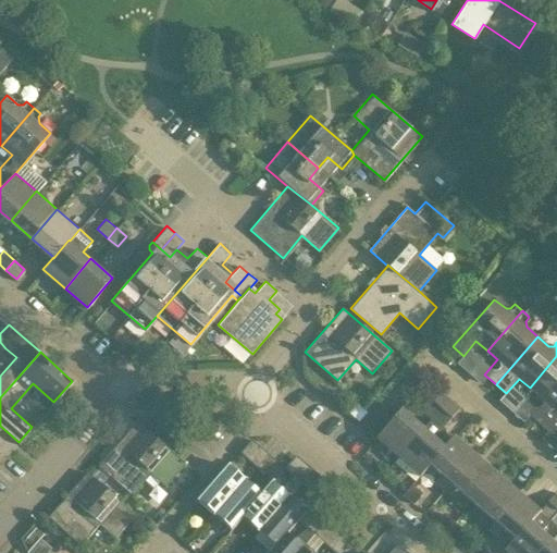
[(539,421),(556,400),(556,356),(530,388),(541,397),(528,412),(539,421)]
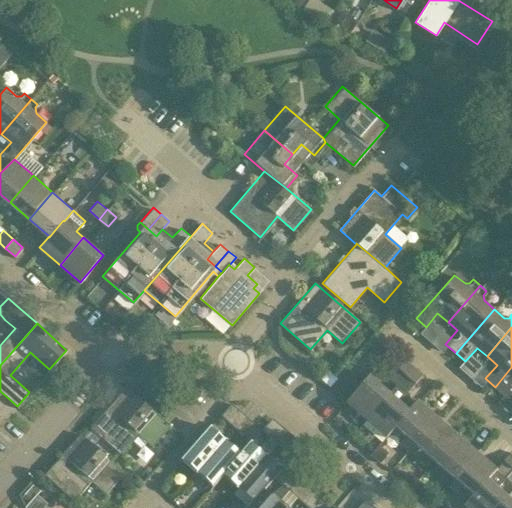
[(396,384),(413,364),(404,355),(387,375),(396,384)]
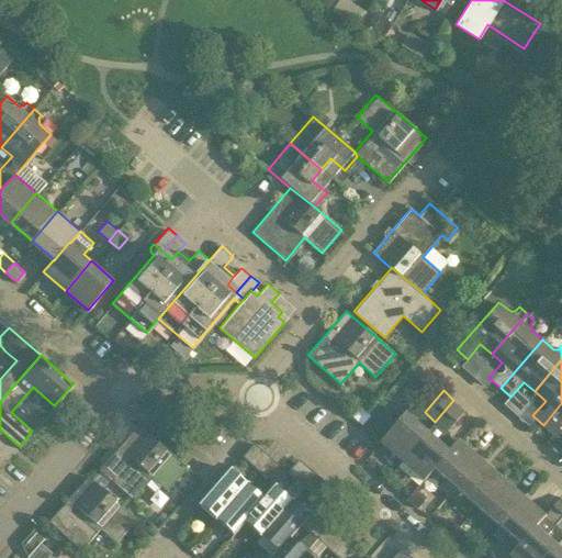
[(464,409),(453,400),(435,422),(446,431),(464,409)]
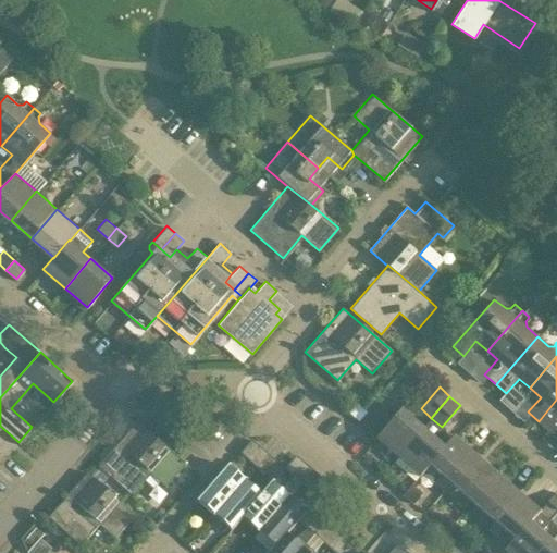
[(556,400),(539,421),(549,431),(556,421),(556,400)]
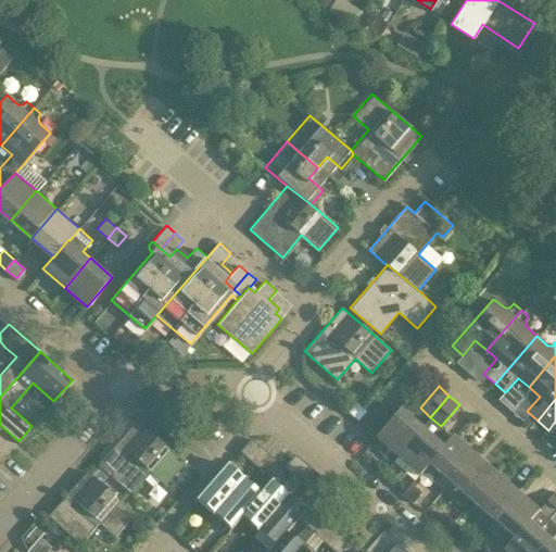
[(397,455),(422,426),(401,406),(376,436),(397,455)]
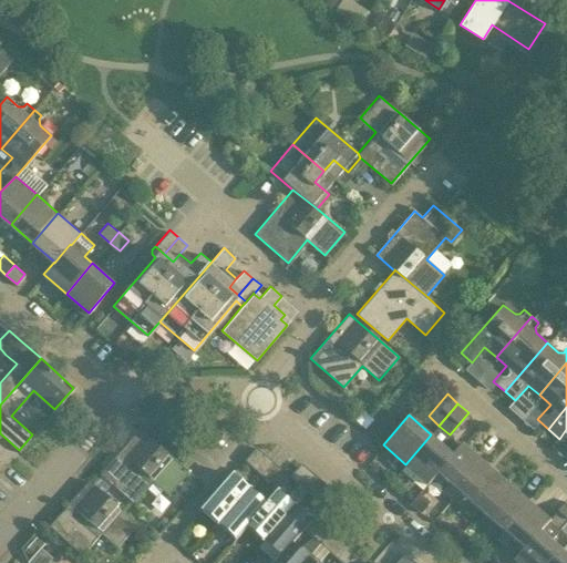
[(431,434),(405,464),(428,483),(436,473),(435,472),(453,453),(452,452),(447,448),(452,442),(452,437),(450,434),(439,426),(431,434)]
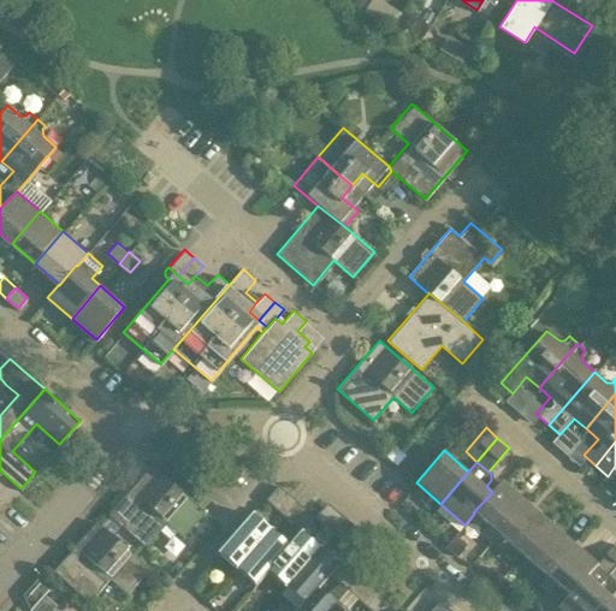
[(184,535),(206,511),(150,463),(108,512),(146,544),(166,520),(184,535)]
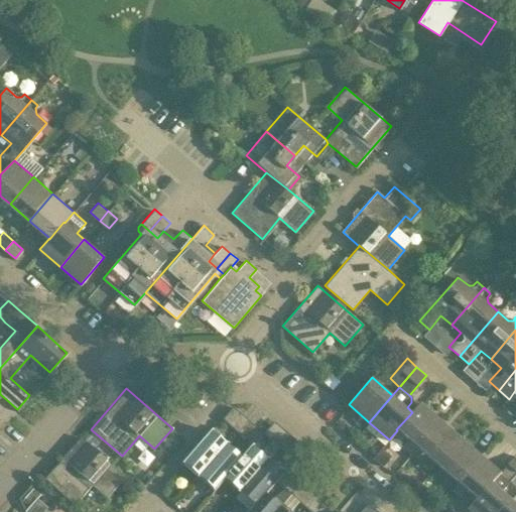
[(420,402),(411,411),(412,412),(396,429),(397,430),(416,448),(440,419),(420,402)]
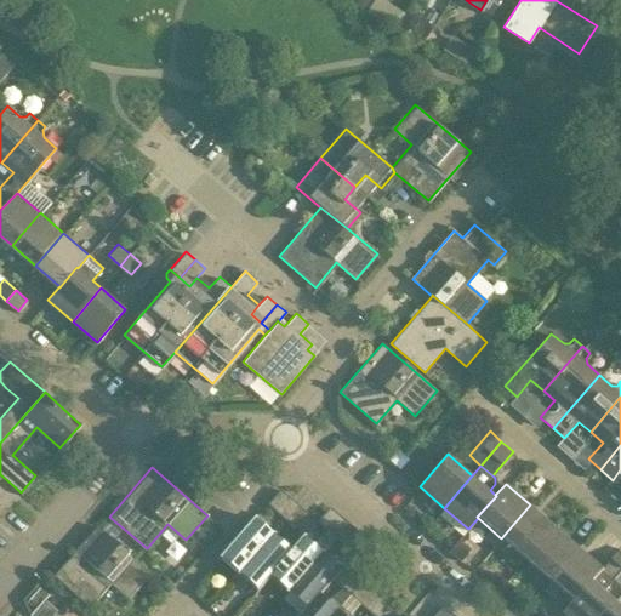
[(280,488),(267,502),(275,508),(289,494),(280,488)]
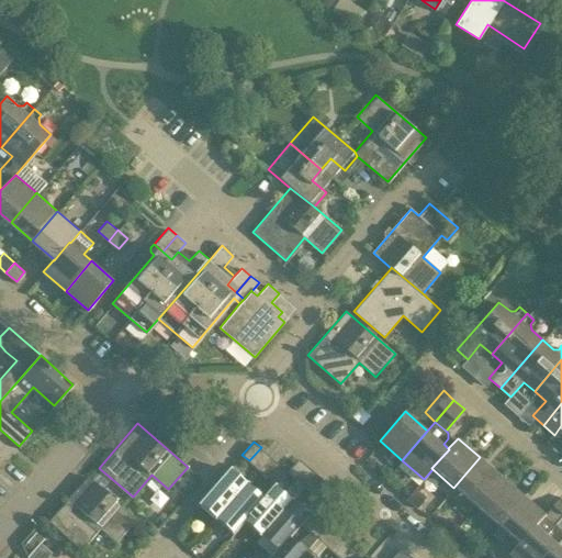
[(453,488),(474,506),(501,476),(480,457),(453,488)]
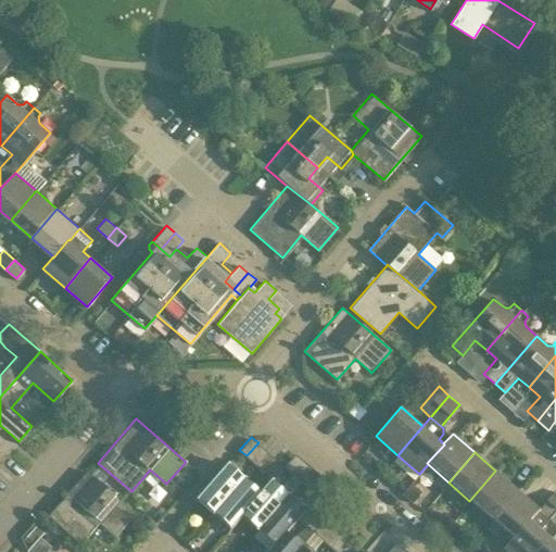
[(214,513),(245,477),(237,471),(240,467),(230,459),(197,498),(214,513)]
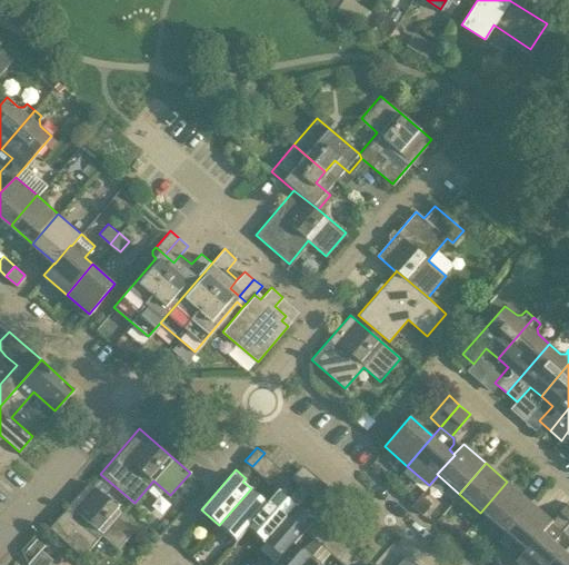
[(271,483),(279,489),(290,476),(283,469),(271,483)]
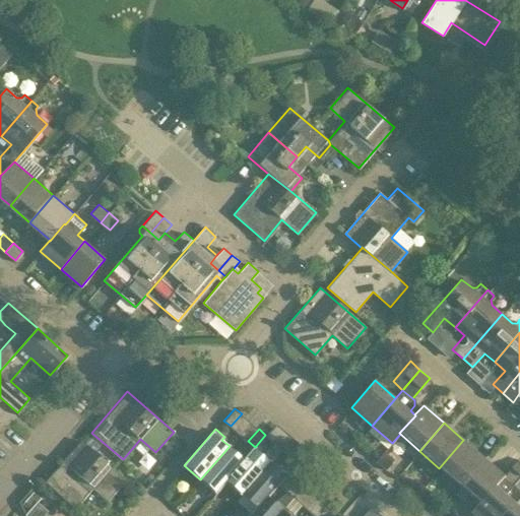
[(274,443),(280,448),(291,436),(284,430),(274,443)]
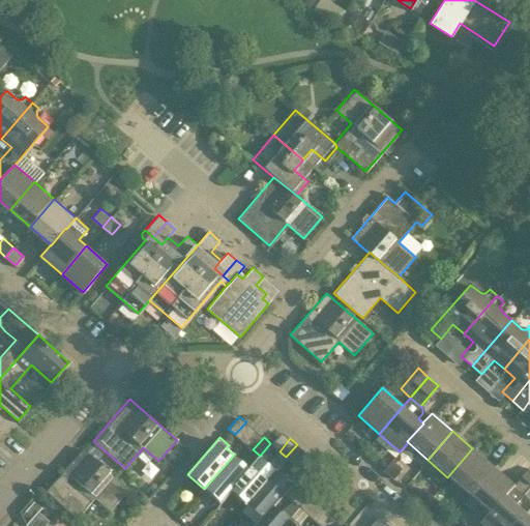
[(297,444),(286,457),(293,463),(303,450),(297,444)]
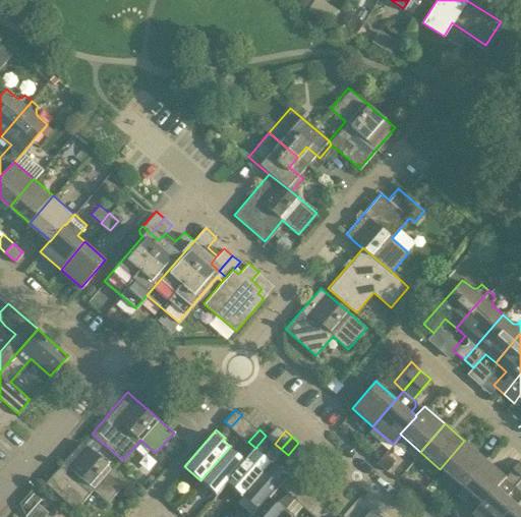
[(108,501),(126,479),(81,440),(45,480),(75,508),(94,487),(108,501)]
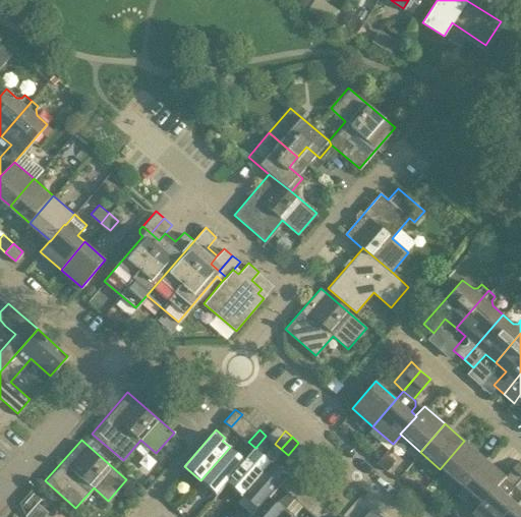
[(464,441),(440,469),(460,486),(484,458),(464,441)]
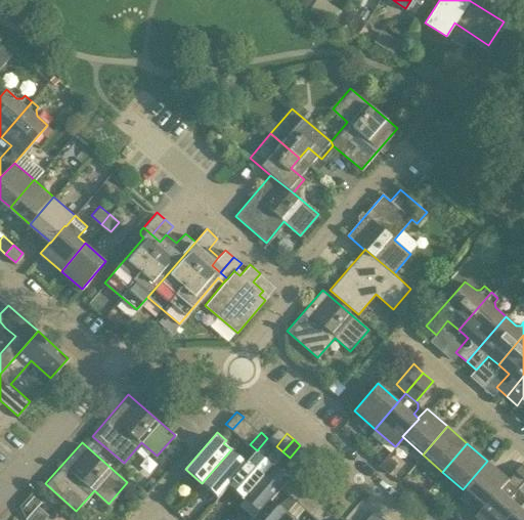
[(238,456),(231,449),(202,483),(217,496),(228,484),(249,460),(241,452),(238,456)]
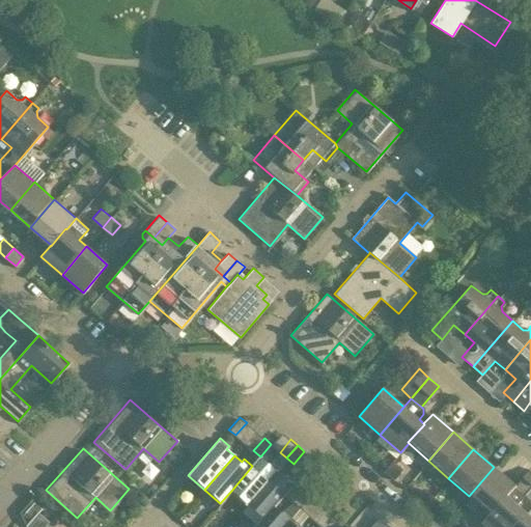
[(231,491),(246,504),(278,468),(270,461),(267,465),(259,459),(252,466),(231,491)]
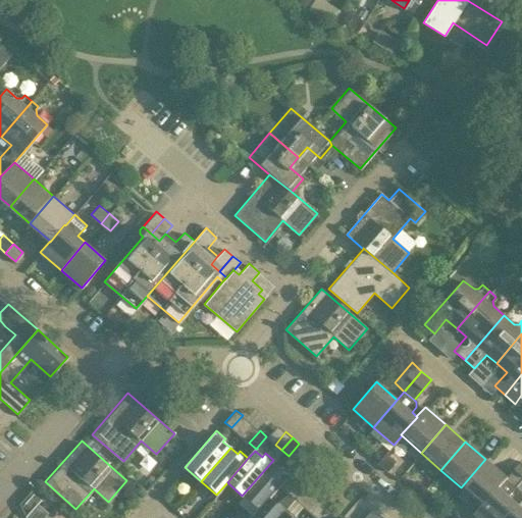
[(395,461),(385,452),(377,461),(386,470),(395,461)]
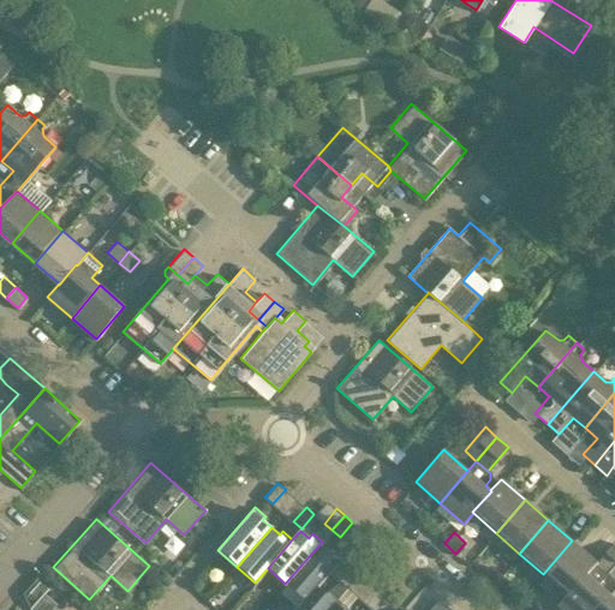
[(596,562),(595,563),(605,573),(614,561),(614,540),(614,539),(595,561),(596,562)]
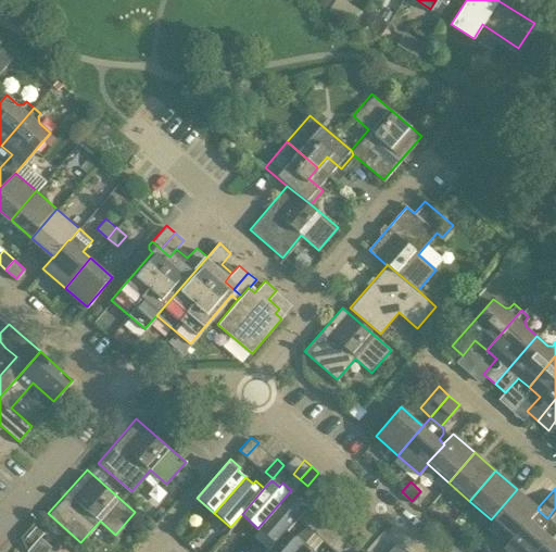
[(491,519),(512,537),(513,538),(529,519),(538,510),(539,509),(538,507),(517,489),(491,519)]
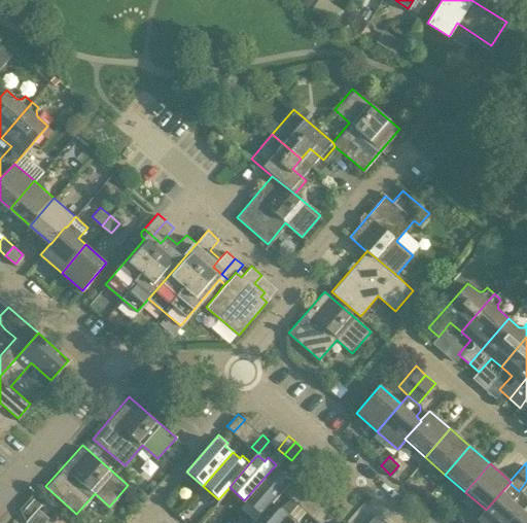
[(284,472),(283,471),(276,464),(244,500),(259,514),(260,514),(270,503),(281,490),(288,482),(281,476),(284,472)]
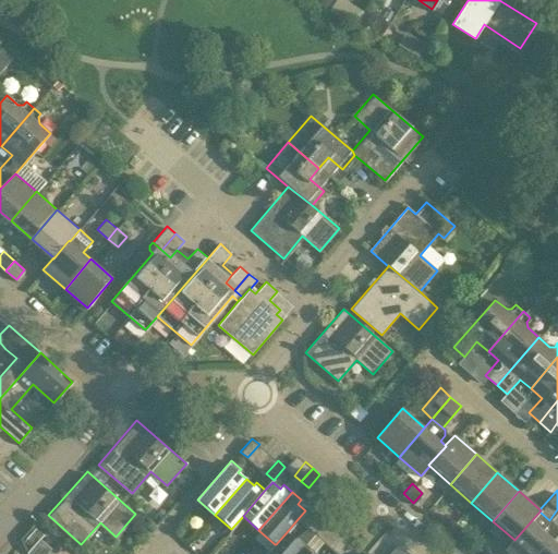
[(435,522),(446,531),(455,521),(444,512),(435,522)]
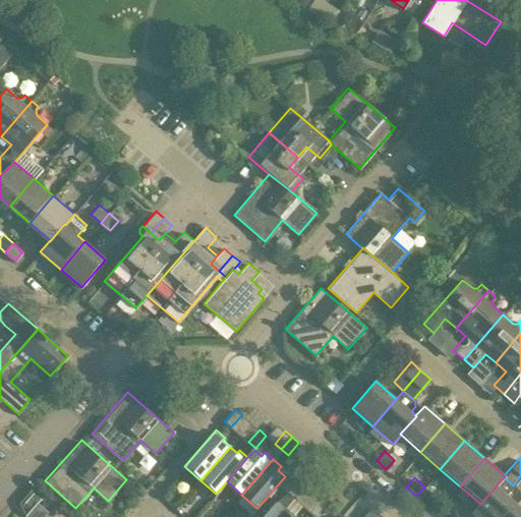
[(504,477),(496,486),(480,504),(479,503),(470,514),(474,516),(504,516),(516,504),(505,495),(513,485),(504,477)]
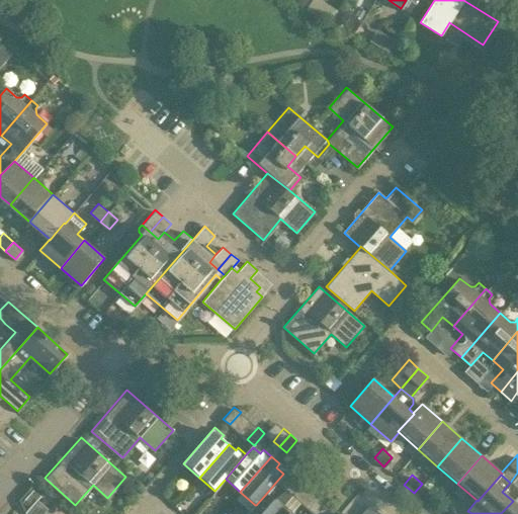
[(292,495),(303,483),(295,477),(285,489),(292,495)]
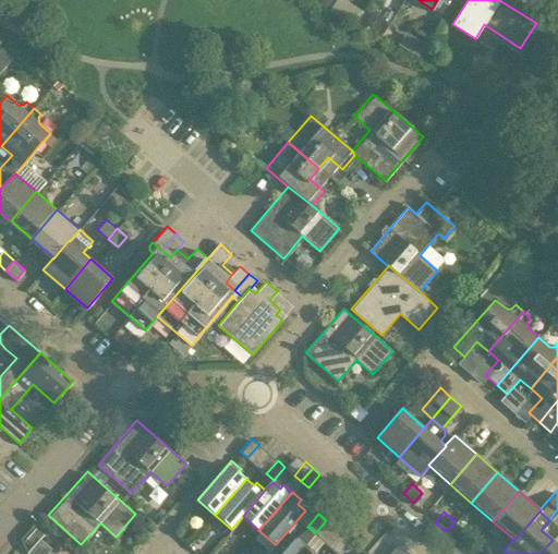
[(332,526),(326,520),(315,533),(322,540),(332,526)]
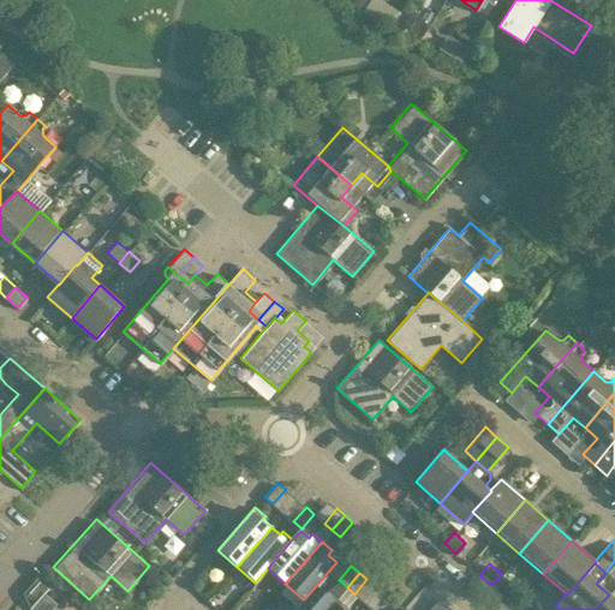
[(501,574),(491,585),(503,594),(513,584),(501,574)]
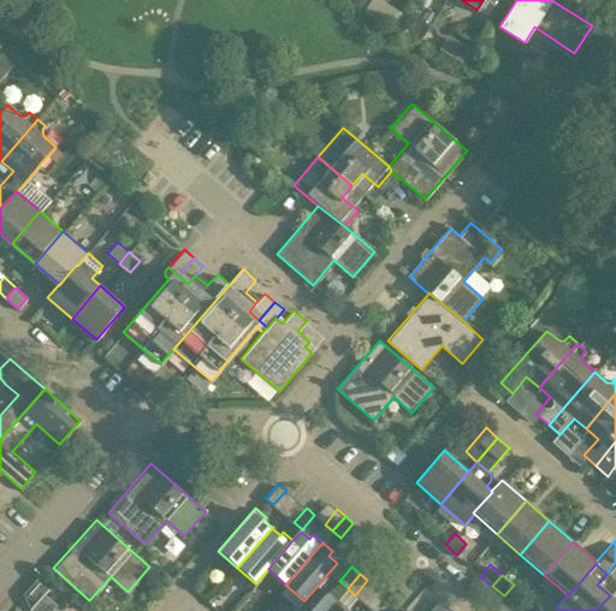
[(327,610),(337,600),(327,592),(324,595),(315,588),(304,600),(303,600),(294,610),(327,610)]
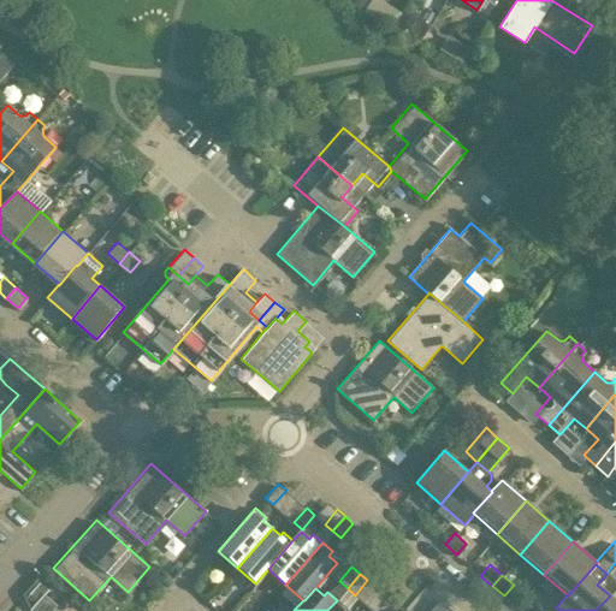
[(615,610),(615,600),(610,595),(596,610),(615,610)]
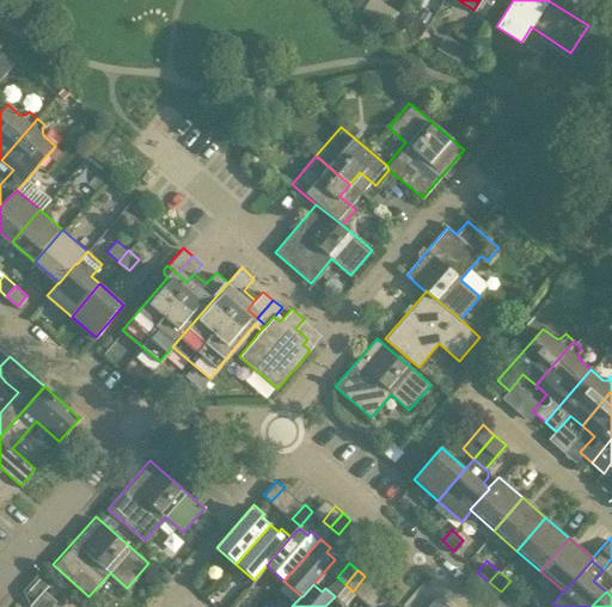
[(389,606),(393,601),(385,595),(374,606),(389,606)]
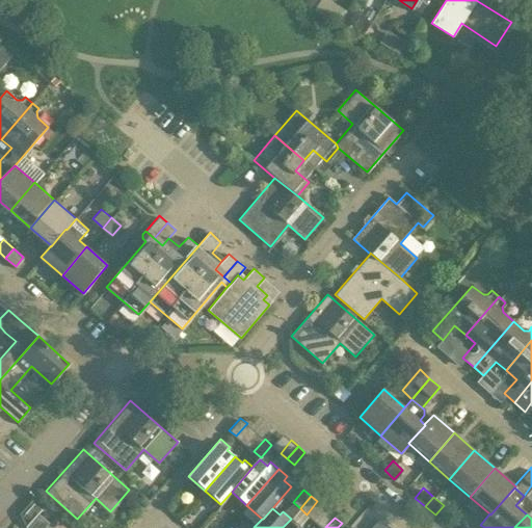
[(297,527),(299,526),(291,519),(283,527),(297,527)]
